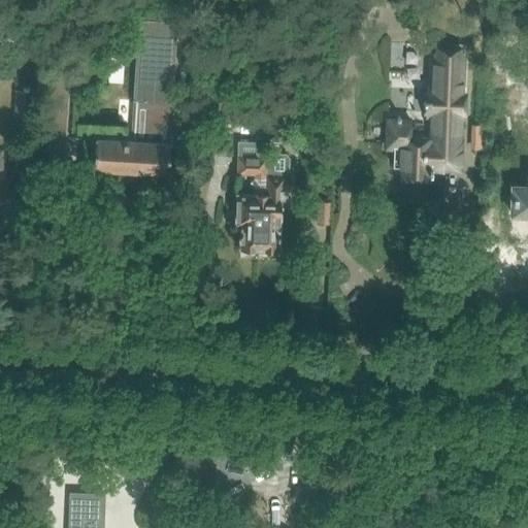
[(94,170),(169,174),(171,143),(170,143),(177,23),(140,21),(135,102),(150,103),(146,142),(95,139),(94,170)]
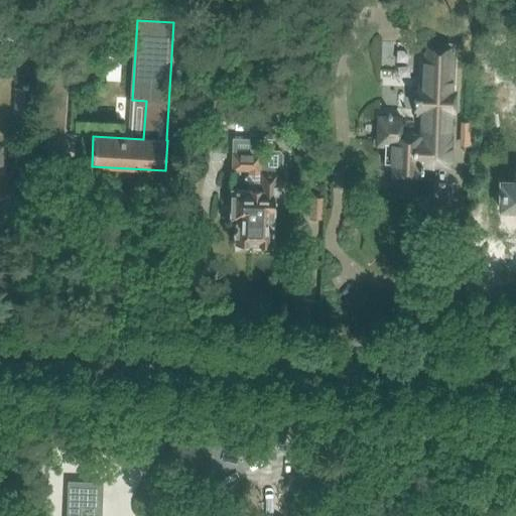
[(379,117),(378,145),(385,145),(384,164),(392,164),(392,175),(421,176),(421,171),(423,171),(423,165),(449,166),(450,137),(449,137),(450,115),(452,115),(453,87),(454,58),(454,50),(382,46),(379,113),(403,114),(402,133),(420,134),(420,136),(400,135),(401,118),(391,118),(391,115),(388,115),(388,117),(379,117)]
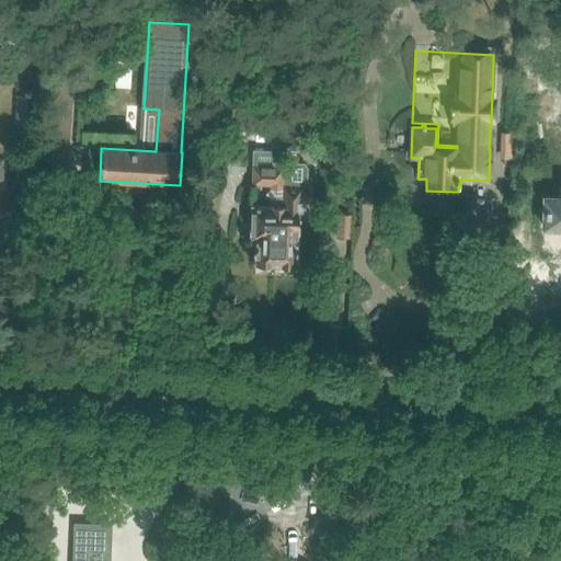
[(16,95),(15,119),(26,119),(26,122),(37,123),(38,96),(16,95)]
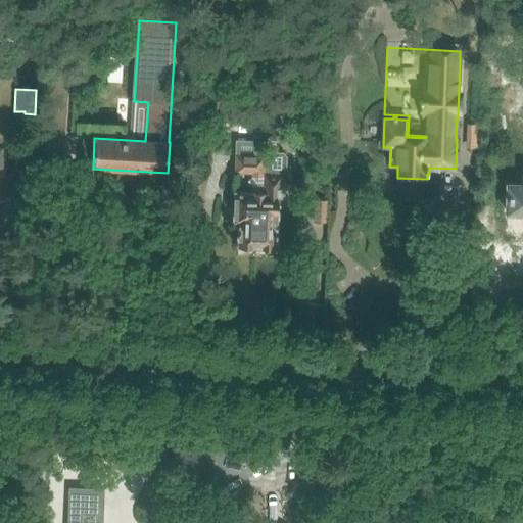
[(204,105),(189,104),(188,120),(203,120),(204,105)]
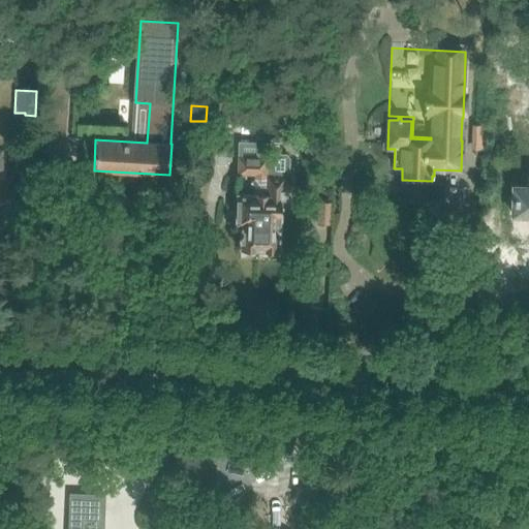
[(483,125),(471,125),(470,150),(483,151),(483,125)]
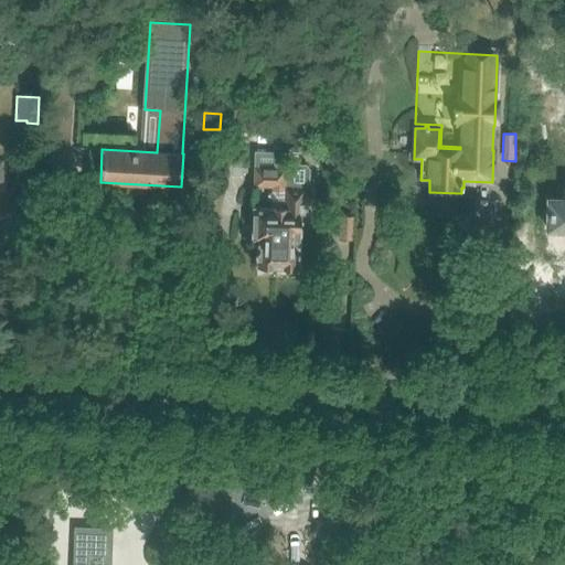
[(272,187),(270,209),(254,209),(252,240),(257,240),(256,267),(298,268),(300,214),(305,214),(306,183),(309,181),(309,169),(306,163),(292,162),(288,167),(284,167),(284,155),(258,153),(257,166),(254,166),(253,185),(272,187)]
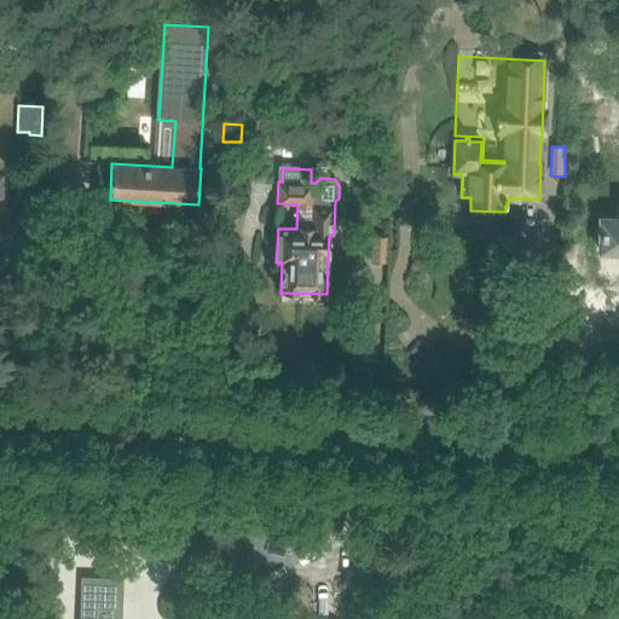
[(239,174),(227,173),(226,186),(237,187),(239,174)]
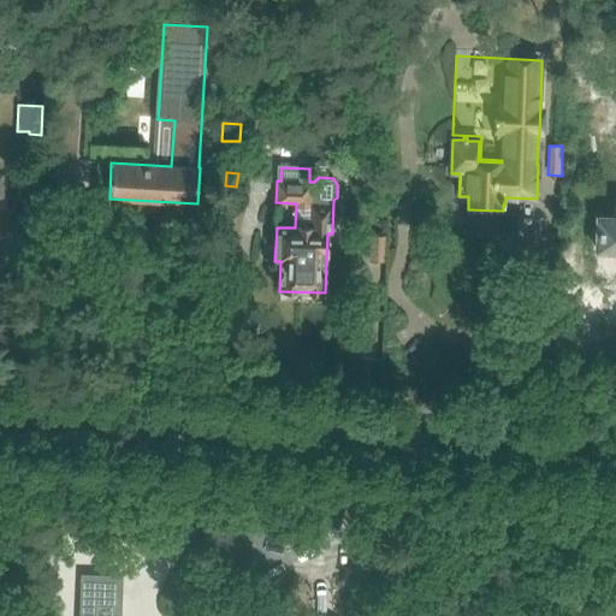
[(593,254),(615,254),(615,214),(594,215),(593,254)]
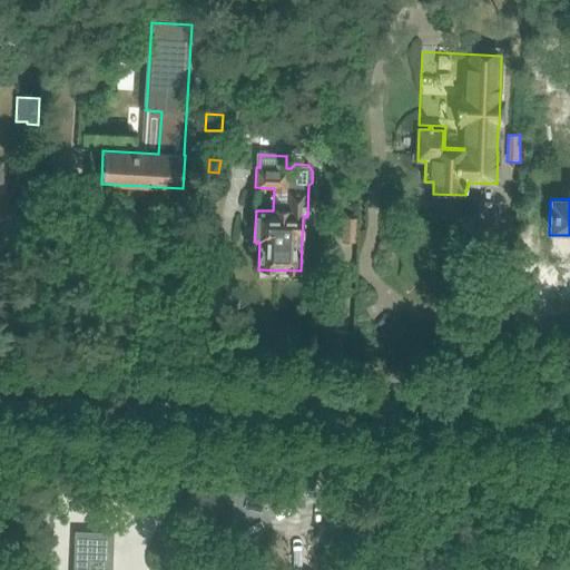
[(344,216),(343,241),(356,242),(357,217),(344,216)]
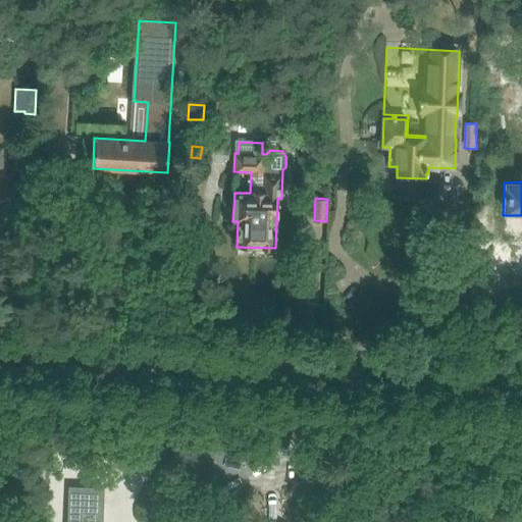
[(191,447),(191,466),(214,467),(214,447),(191,447)]
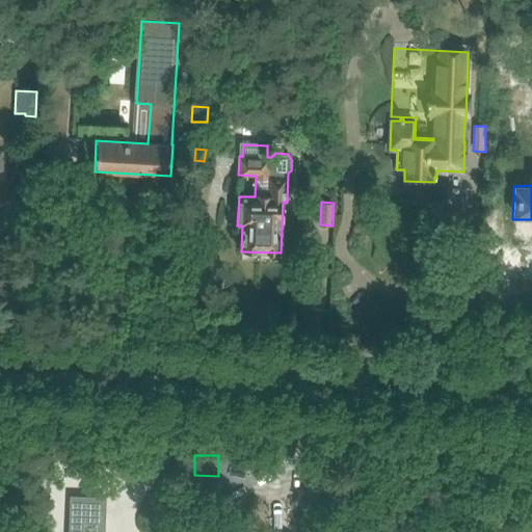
[(103,531),(105,500),(71,498),(69,531),(103,531)]
